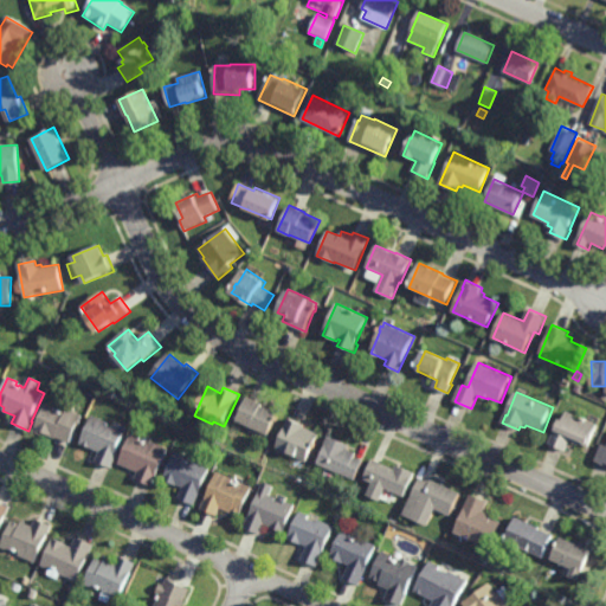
[(279,420),(277,419),(270,434),(239,421),(249,398),(265,404),(264,406),(281,413),(278,417),(281,417),(279,420)]
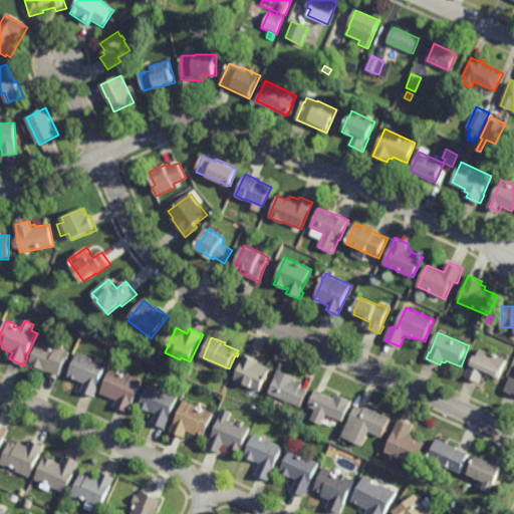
[(56,350),(57,347),(70,352),(69,354),(70,355),(66,362),(65,362),(59,376),(47,371),(47,372),(38,368),(37,370),(28,366),(29,363),(30,363),(39,343),(56,350)]
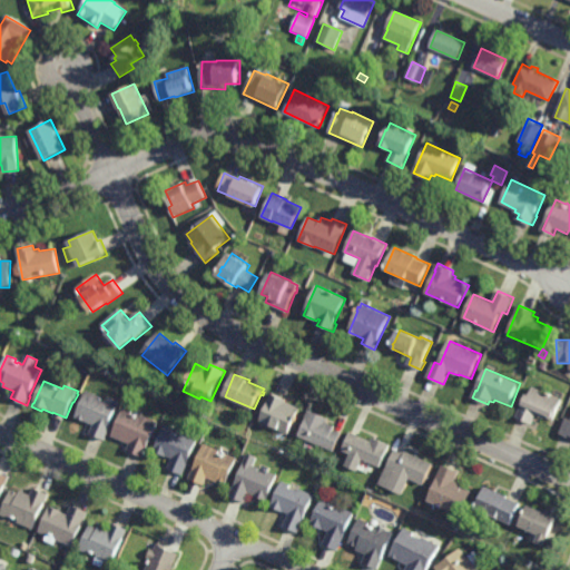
[(563,400),(554,421),(546,418),(544,420),(538,416),(539,414),(538,413),(533,425),(518,418),(523,404),(524,404),(529,394),(531,395),(534,387),(563,400)]
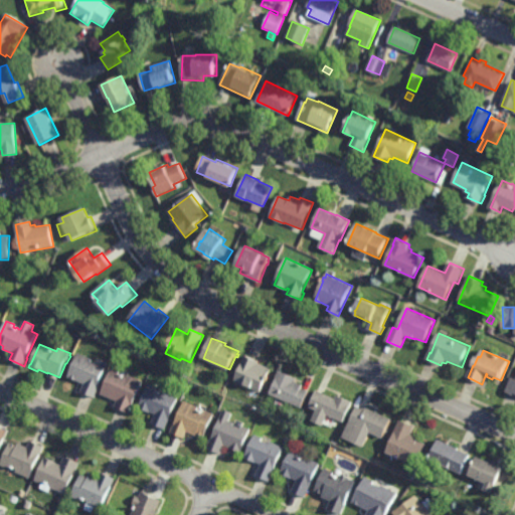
[(95,398),(81,392),(84,384),(68,377),(79,353),(93,359),(92,362),(107,368),(100,385),(101,385),(95,398)]
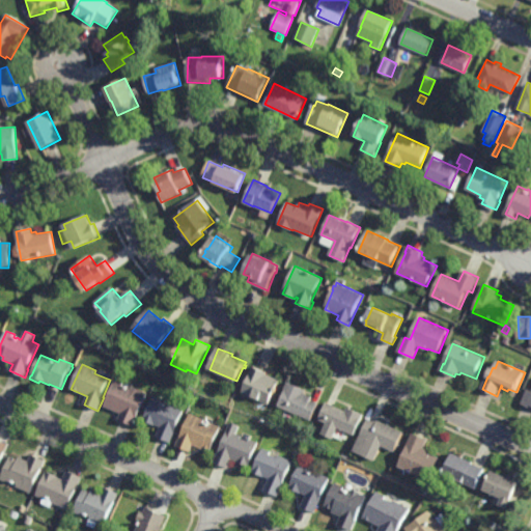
[(269,404),(244,393),(255,368),(268,373),(267,374),(280,381),(269,404)]
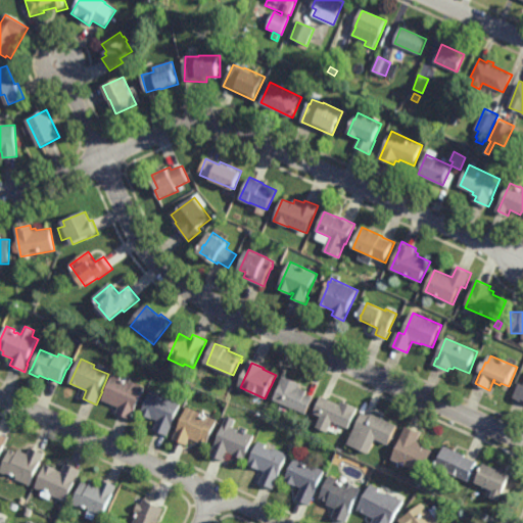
[(125,382),(125,380),(128,382),(130,383),(131,381),(146,388),(135,413),(136,413),(133,421),(117,414),(120,409),(103,400),(115,374),(124,378),(122,381),(125,382)]
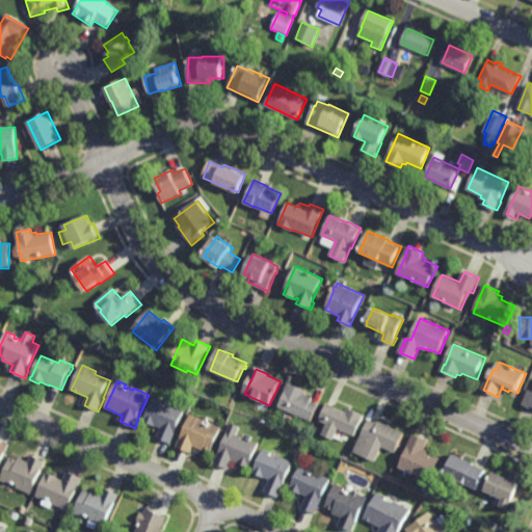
[(313,422),(280,407),(289,383),(308,391),(307,395),(314,398),(312,401),(320,404),(313,422)]
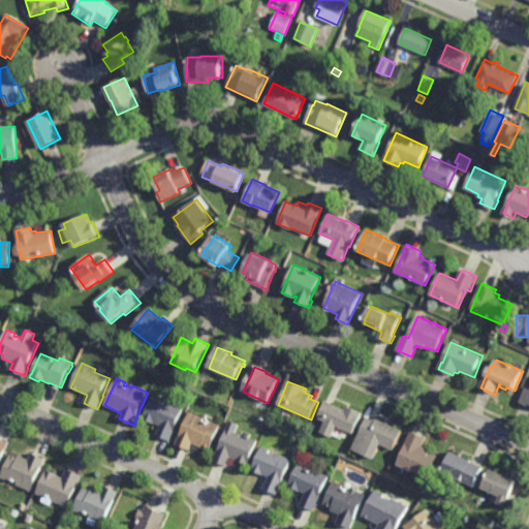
[(528,406),(520,403),(526,387),(528,389),(528,406)]
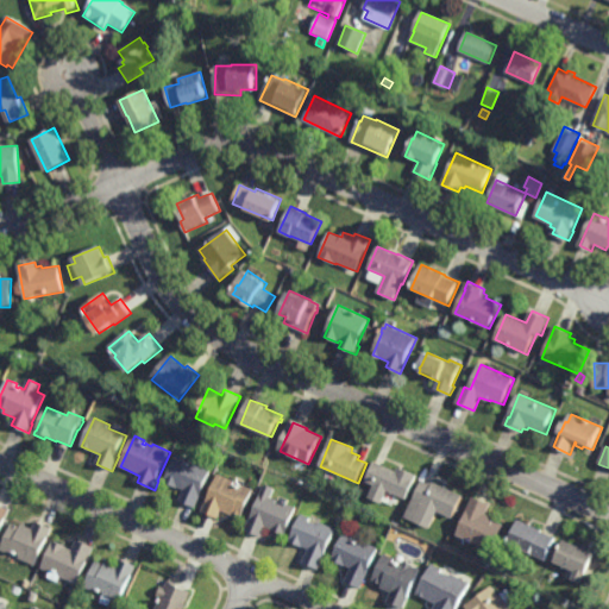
[(189,464),(189,463),(193,464),(193,465),(195,466),(196,464),(213,471),(196,508),(181,501),(186,490),(179,488),(165,483),(177,456),(188,459),(186,463),(189,464)]
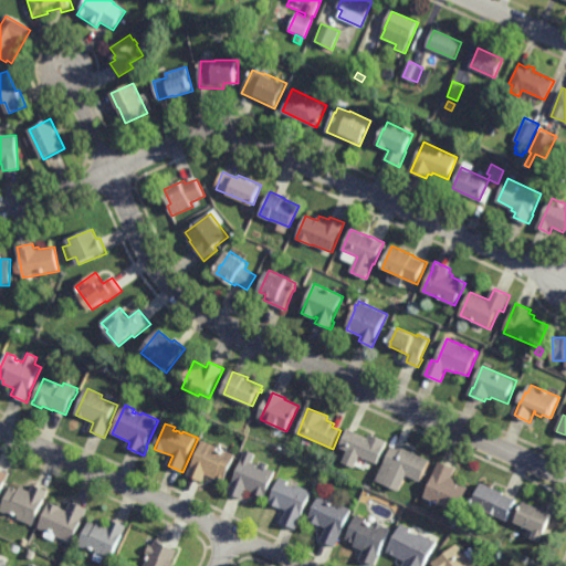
[(370,438),(371,435),(390,442),(388,447),(379,465),(362,458),(357,469),(344,463),(349,451),(342,448),(349,429),(370,438)]
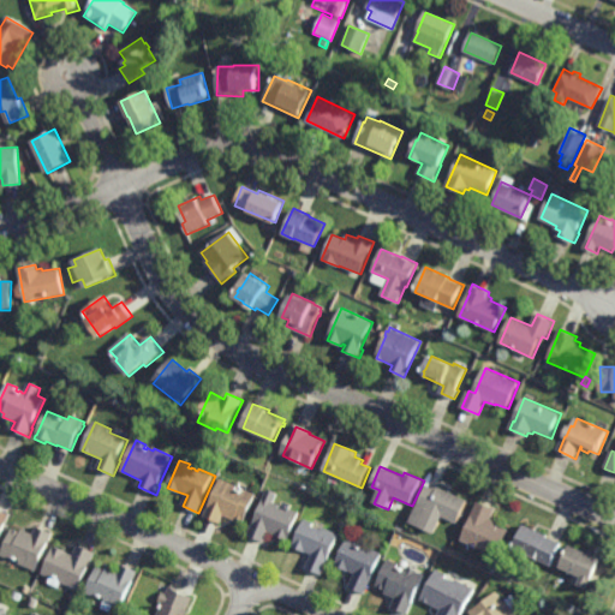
[(240,493),(240,490),(244,493),(244,494),(246,495),(248,491),(257,495),(245,523),(237,519),(236,521),(225,517),(221,525),(204,517),(208,508),(209,509),(222,479),(238,487),(237,491),(240,493)]
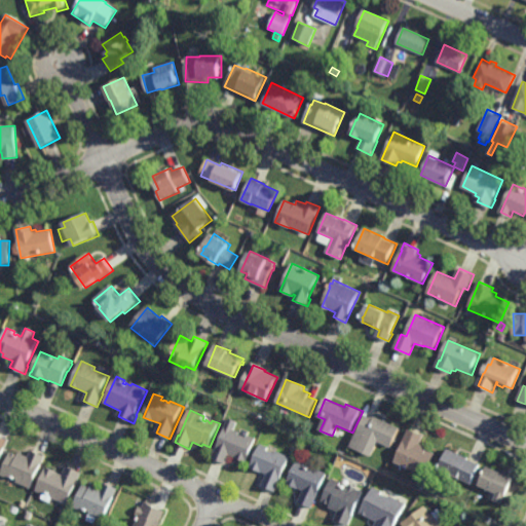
[(375,419),(376,417),(402,428),(392,448),(379,442),(373,456),(352,447),(366,415),(375,419)]
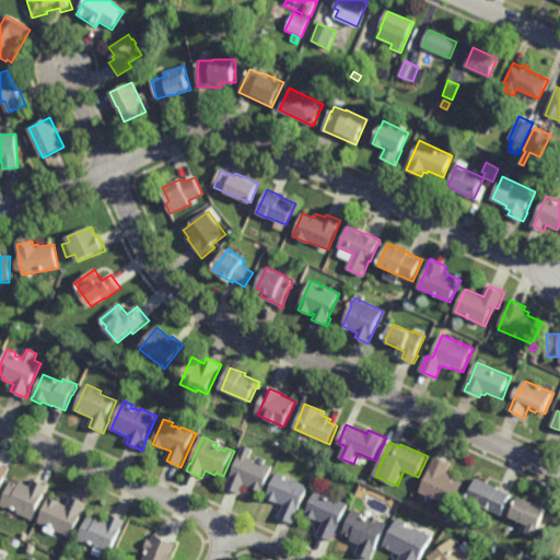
[(264,466),(265,465),(273,468),(264,493),(253,489),(253,488),(245,485),(242,494),(226,489),(231,477),(232,478),(241,455),(244,446),(254,451),(252,458),(257,461),(256,463),(264,466)]
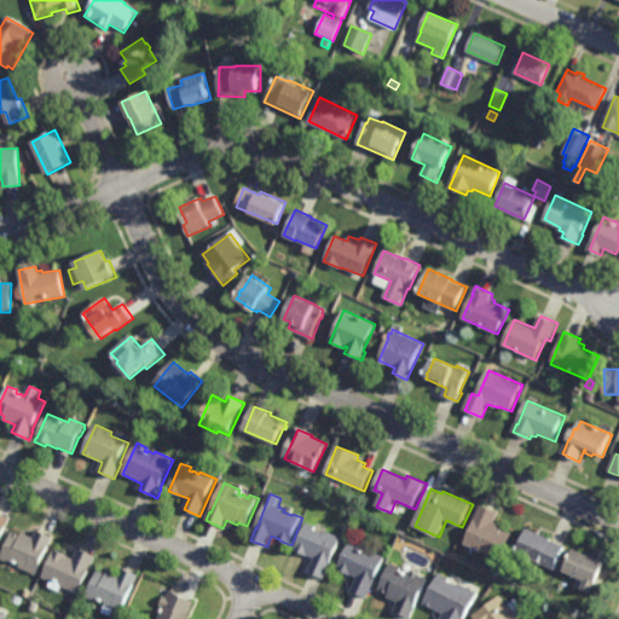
[(501,514),(496,522),(505,527),(504,530),(514,533),(503,560),(466,545),(482,505),(501,514)]
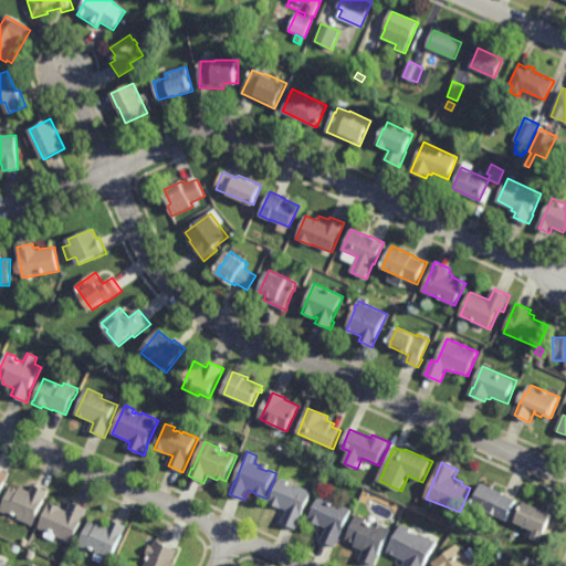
[(0,470),(9,474),(7,481),(6,481),(0,493),(0,470)]
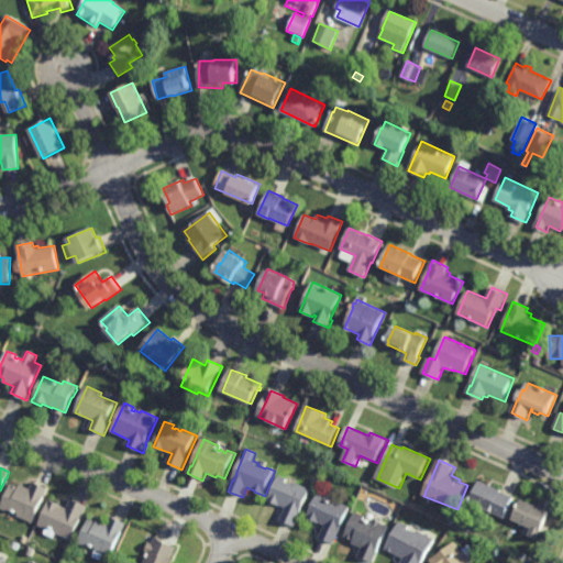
[(295,486),(296,483),(311,489),(301,514),(296,527),(282,520),(286,509),(282,507),(282,506),(269,501),(279,475),(288,478),(286,483),(295,486)]
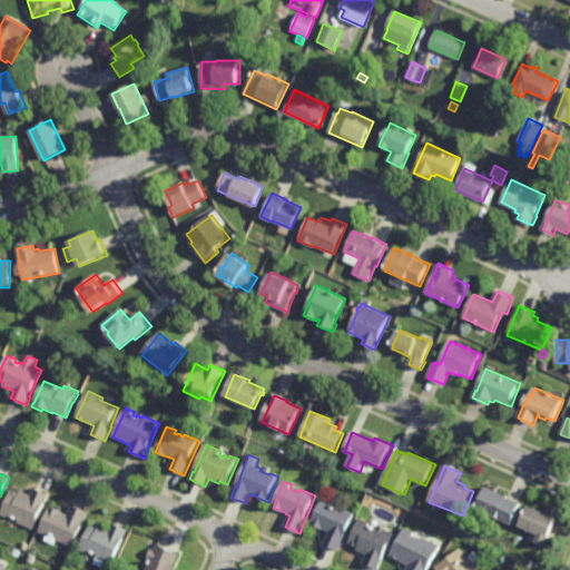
[(521,504),(511,526),(500,520),(500,519),(478,509),(479,507),(478,507),(479,504),(487,487),(509,497),(508,498),(521,504)]
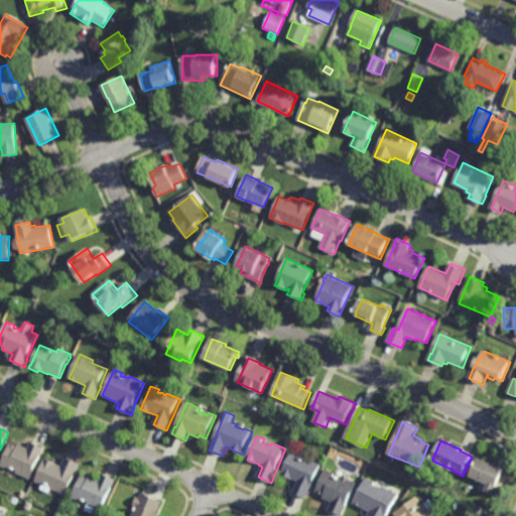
[(41,456),(40,456),(30,480),(15,474),(16,472),(15,471),(14,472),(11,470),(12,469),(9,468),(9,470),(1,467),(10,443),(17,446),(18,444),(28,448),(31,442),(44,448),(41,456)]
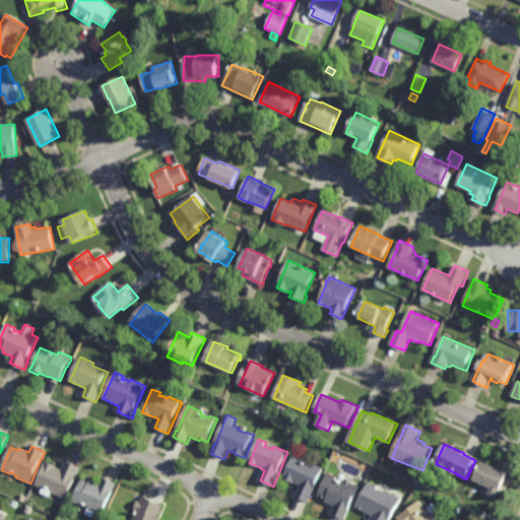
[(304,463),(304,462),(307,463),(307,464),(309,465),(310,462),(324,468),(315,490),(315,491),(310,503),(296,497),(300,485),(284,479),(295,456),(304,459),(302,462),(304,463)]
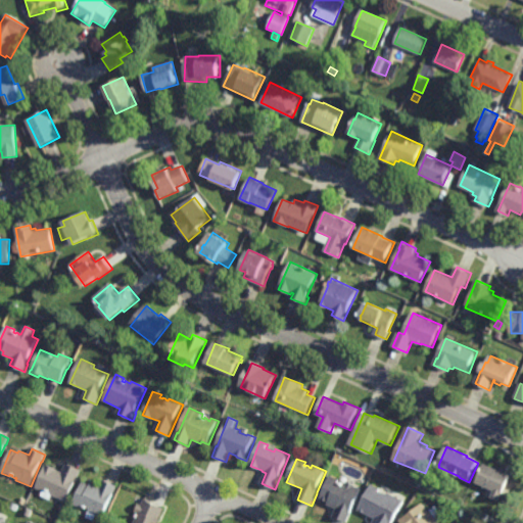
[(77,480),(66,503),(51,496),(52,493),(49,492),(49,493),(47,492),(47,491),(44,490),(44,492),(36,488),(45,466),(57,471),(62,473),(65,464),(81,471),(77,480)]
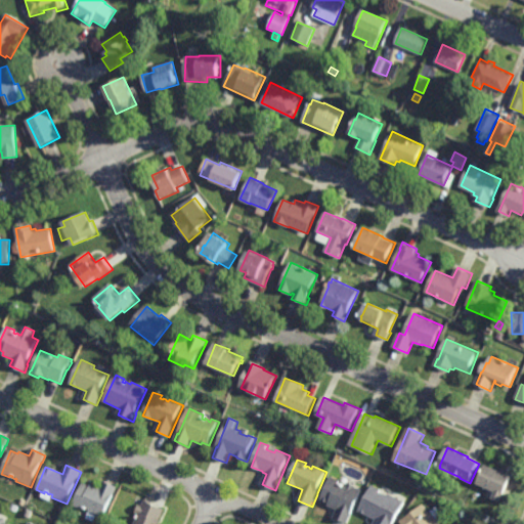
[(513,477),(501,503),(493,499),(496,492),(478,484),(483,473),(482,473),(484,470),(485,470),(487,466),(513,477)]
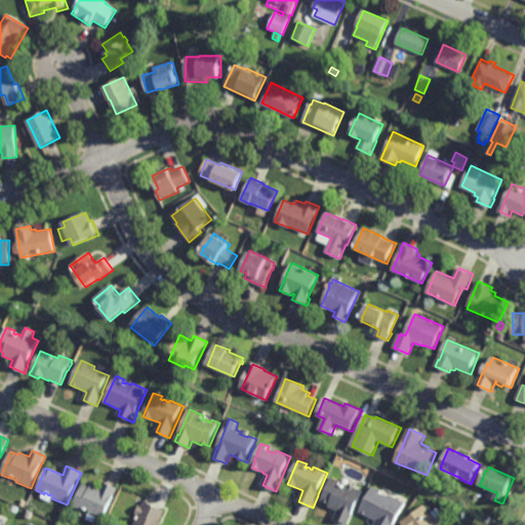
[(342,486),(344,485),(347,486),(346,488),(348,488),(350,484),(357,487),(357,489),(364,492),(353,516),(354,517),(350,524),(347,524),(335,520),(339,512),(329,508),(330,505),(322,501),(332,478),(342,482),(340,485),(342,486)]
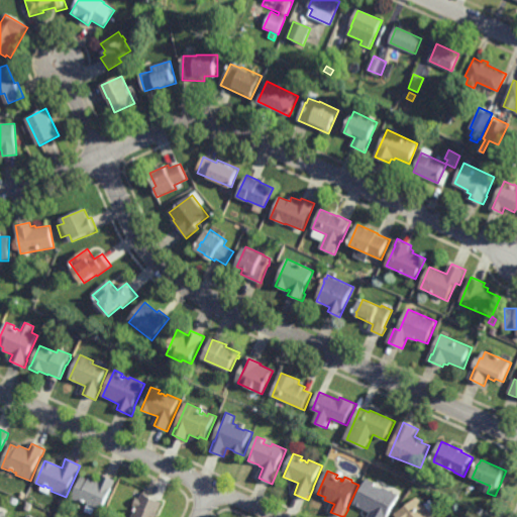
[(116,482),(112,489),(101,513),(87,507),(88,504),(86,503),(86,504),(84,503),(83,502),(82,504),(72,500),(82,477),(89,480),(90,478),(99,482),(102,475),(116,482)]
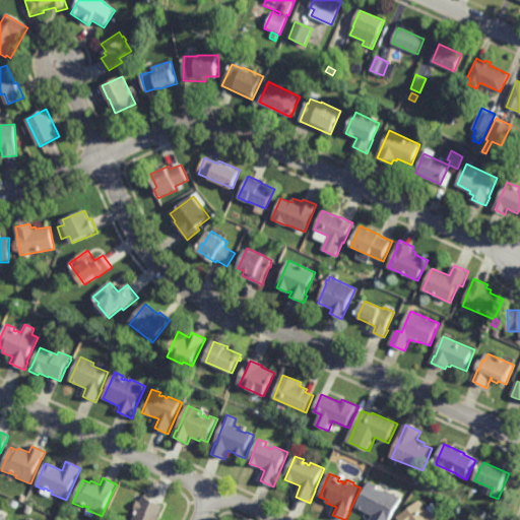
[(386,493),(387,491),(402,499),(391,519),(372,519),(374,516),(356,507),(371,481),(379,486),(378,489),(386,493)]
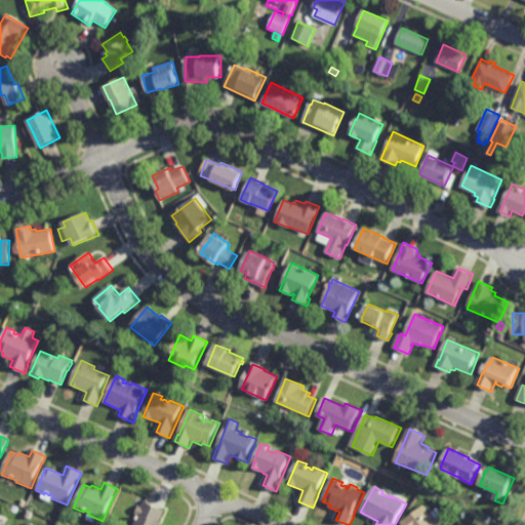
[(165,511),(160,523),(162,524),(161,524),(134,524),(139,517),(136,515),(140,507),(143,508),(145,501),(165,511)]
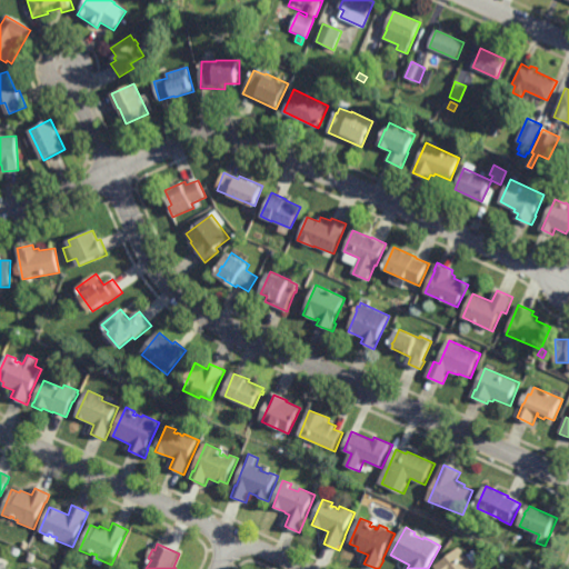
[(18,557),(11,555),(13,548),(20,551),(18,557)]
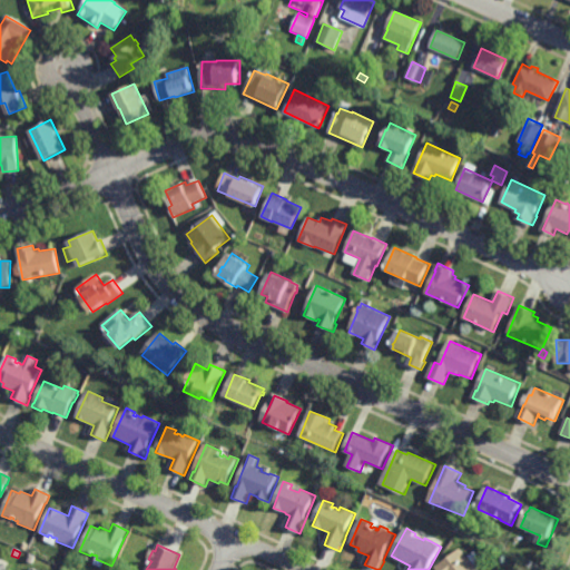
[(473,566),(474,566),(478,569),(436,569),(435,568),(439,566),(461,549),(473,566)]
